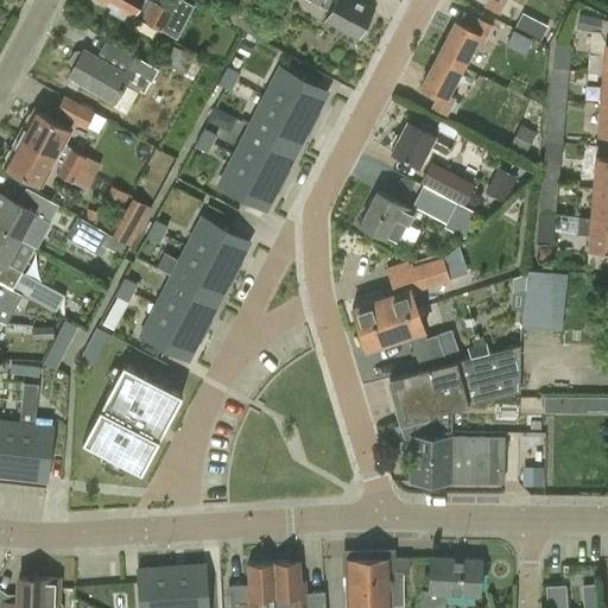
[(100,0),(113,7),(111,12),(130,21),(132,17),(140,0),(100,0)]
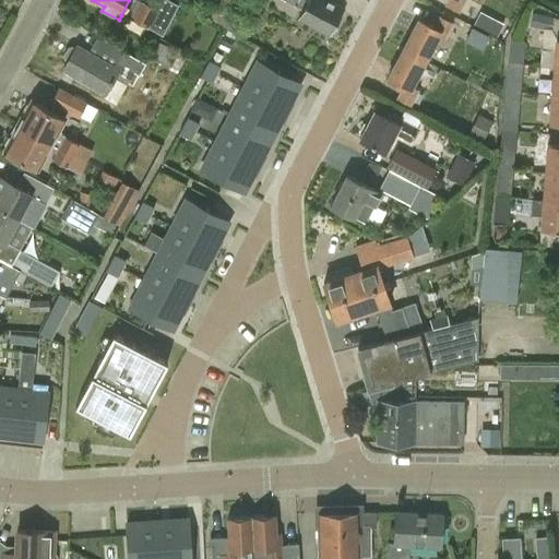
[(163,35),(179,3),(171,0),(155,0),(152,7),(142,1),(132,20),(163,35)]
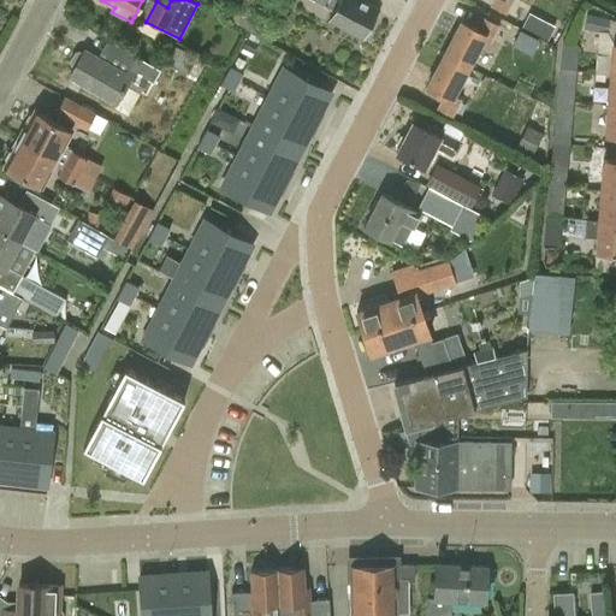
[(236,0),(227,19),(255,33),(271,0),(236,0)]
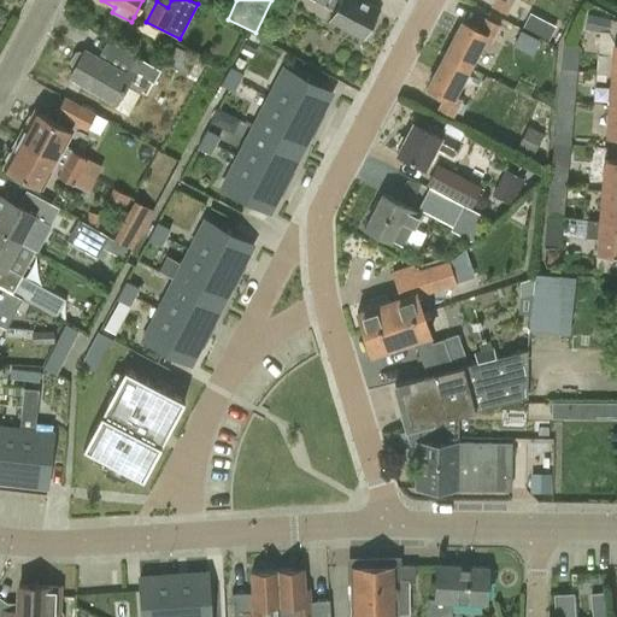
[(316,0),(334,10),(329,18),(363,36),(377,10),(359,0),(316,0)]
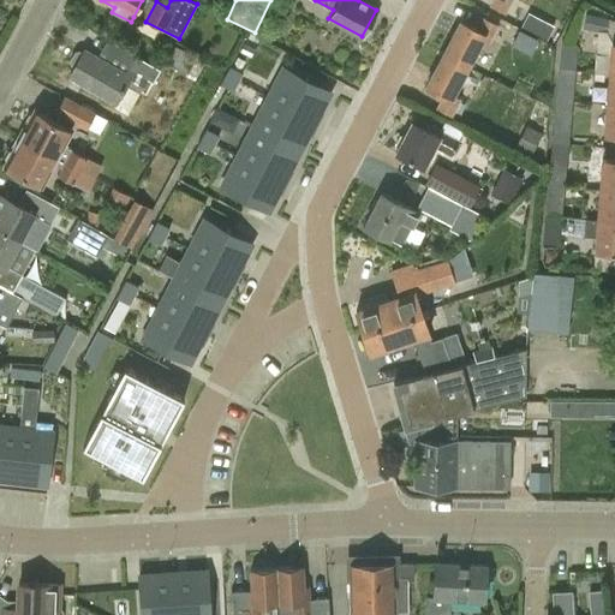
[(493,0),(490,6),(505,13),(511,0),(493,0)]
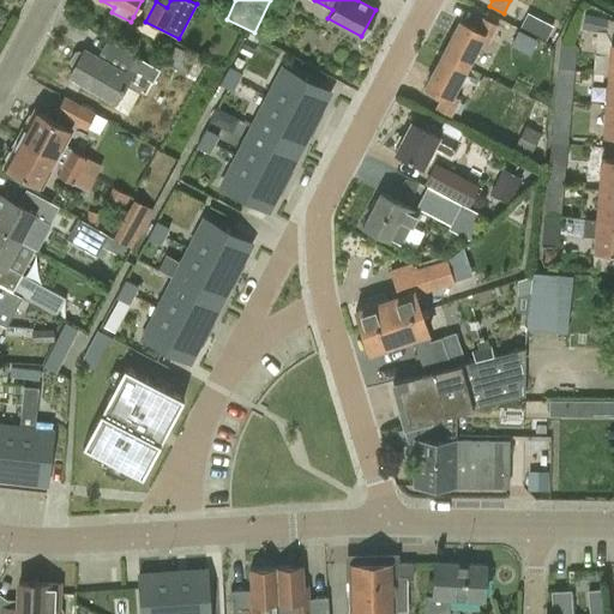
[(521,28),(547,37),(553,20),(528,12),(521,28)]
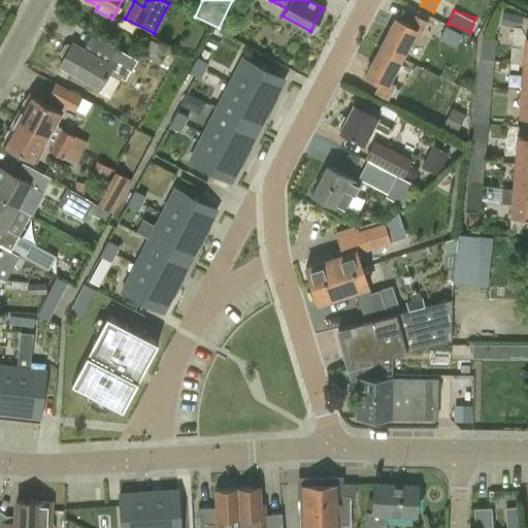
[(500,24),(515,26),(521,27),(522,17),(501,12),(500,24)]
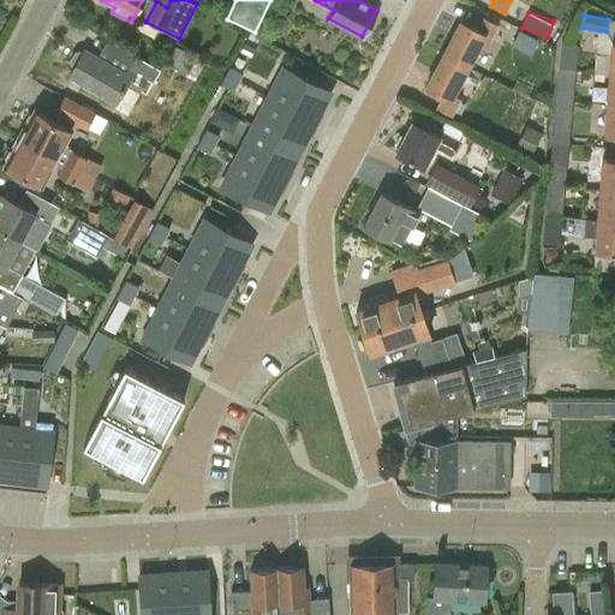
[(461,21),(445,54),(469,66),(483,40),(490,43),(499,24),(483,17),(477,29),(461,21)]
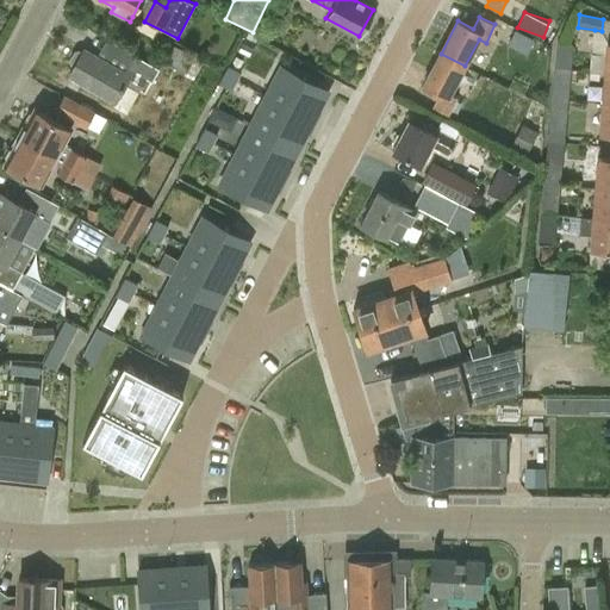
[(510,45),(529,51),(535,35),(515,29),(510,45)]
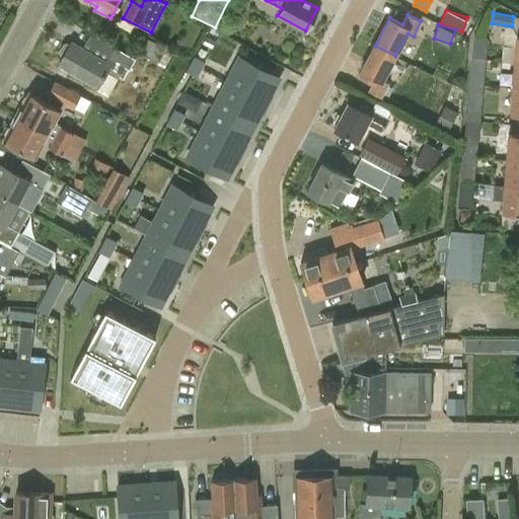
[(471,59),(486,60),(488,36),(473,35),(471,59)]
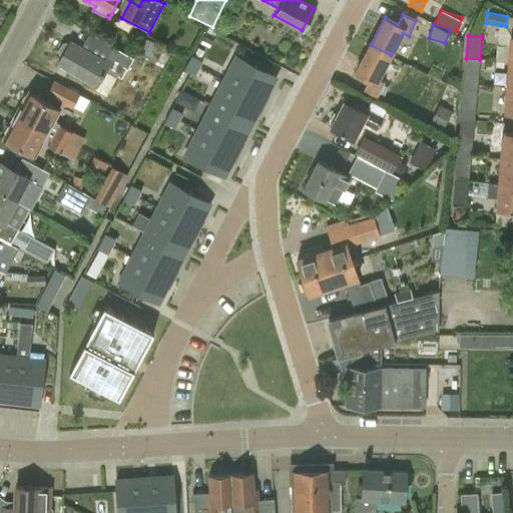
[(498,45),(496,59),(508,61),(508,62),(512,62),(512,35),(511,35),(509,46),(498,45)]
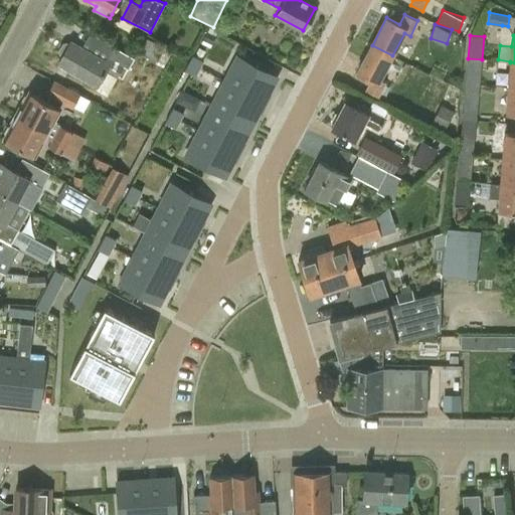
[(59,55),(62,57),(57,65),(96,87),(105,71),(115,76),(127,52),(118,47),(109,63),(70,42),(68,45),(65,43),(62,44),(58,51),(59,55)]
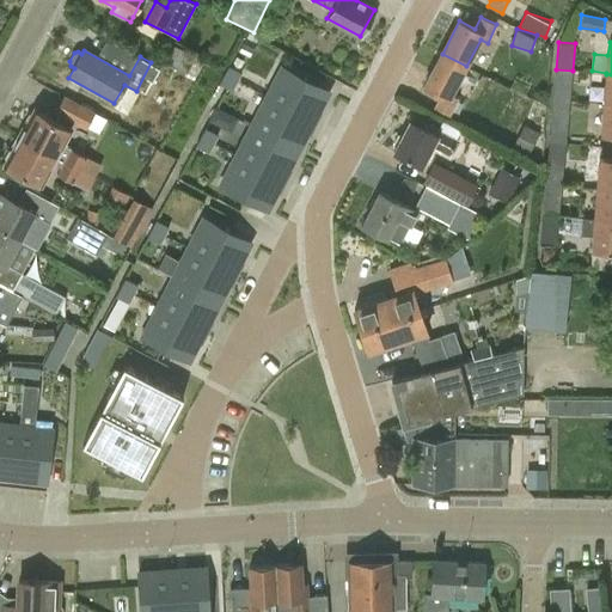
[(466,66),(442,54),(424,86),(440,95),(433,108),(450,115),(459,97),(452,93),(466,66)]
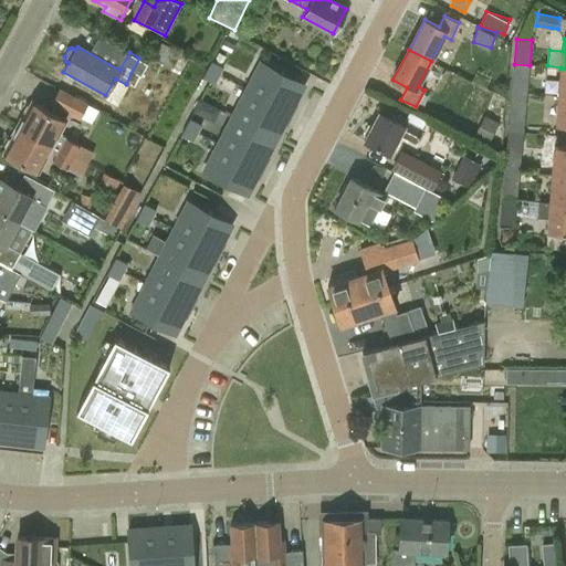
[(209,61),(205,69),(217,74),(220,66),(209,61)]
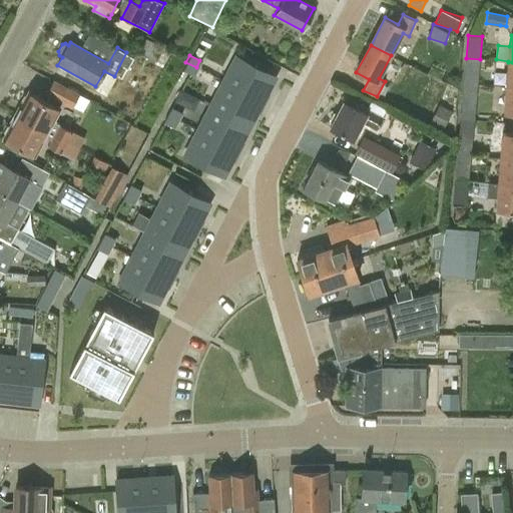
[(261,102),(275,77),(235,56),(222,81),(261,102)]
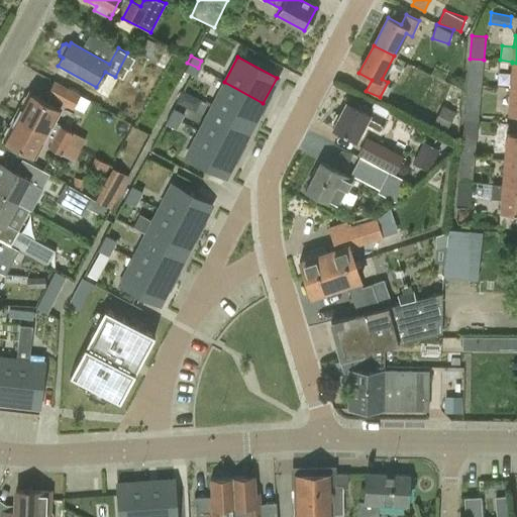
[(470,59),(467,84),(482,86),(484,60),(470,59)]
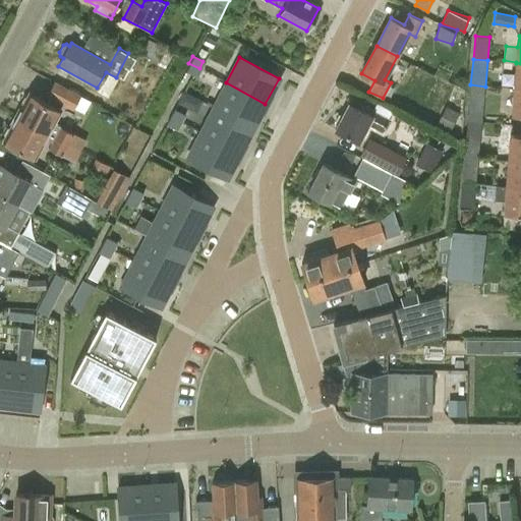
[(188,63),(184,70),(195,75),(199,68),(188,63)]
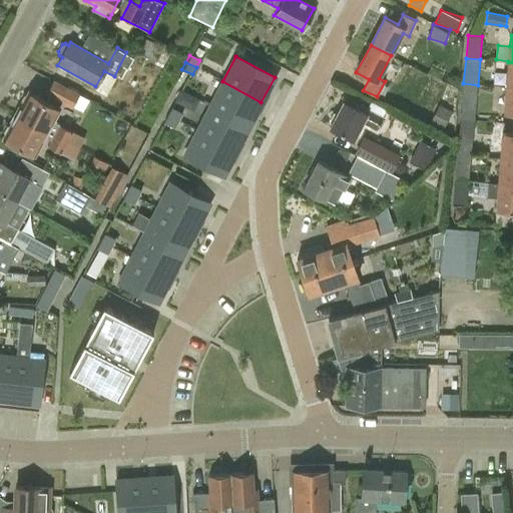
[(46,93),(72,107),(79,94),(53,80),(46,93)]
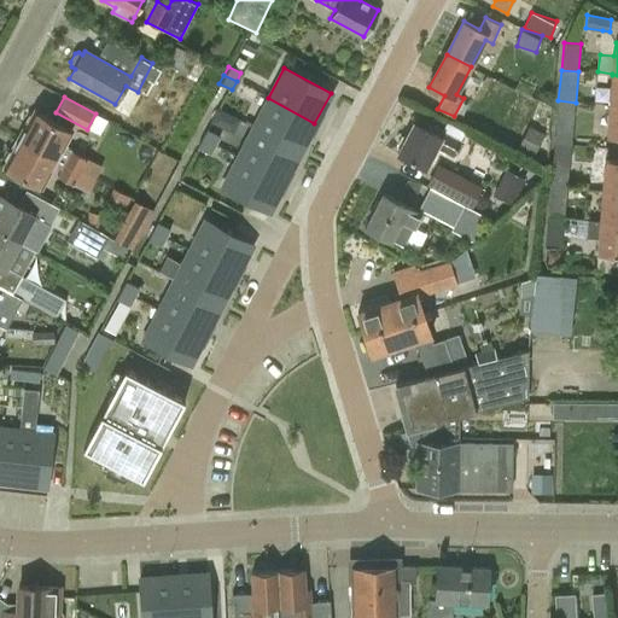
[(298,152),(314,123),(268,98),(252,128),(298,152)]
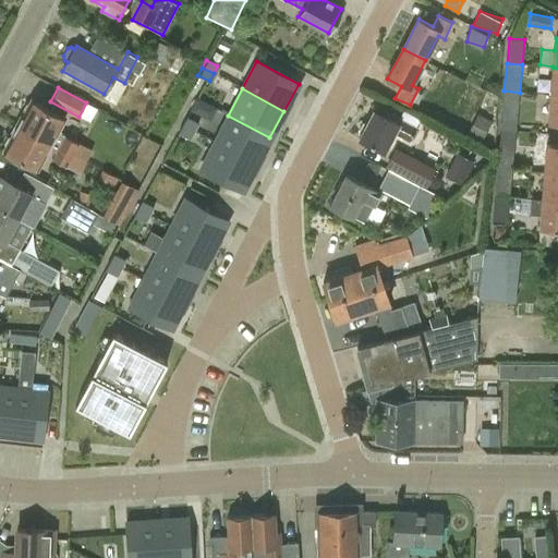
[(557,95),(550,95),(548,122),(557,122),(557,95)]
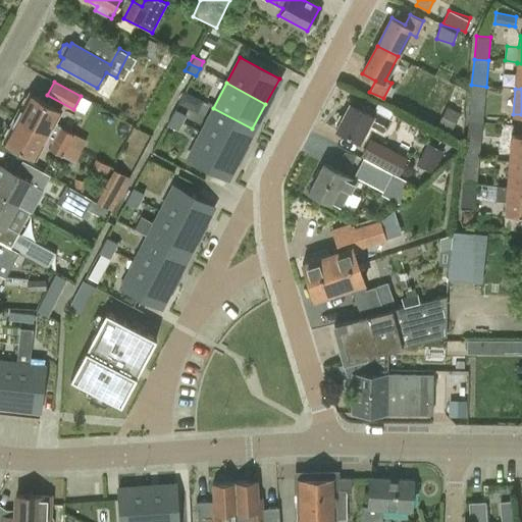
[(185,91),(177,107),(195,114),(202,98),(185,91)]
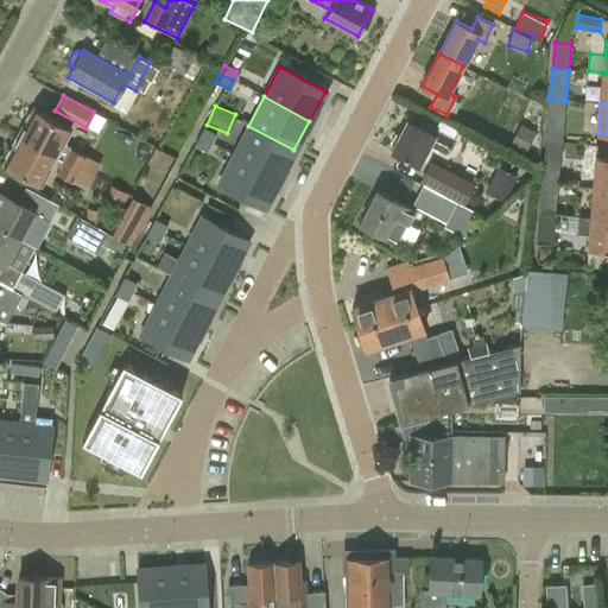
[(26,125),(20,137),(94,176),(101,163),(62,143),(70,127),(35,109),(33,113),(27,113),(24,121),(26,125)]
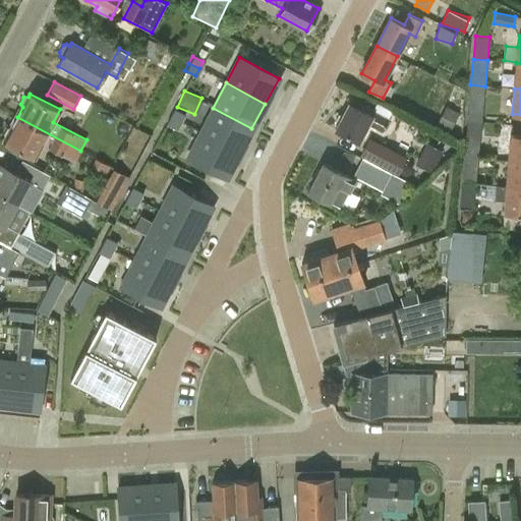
[(187,112),(184,120),(203,125),(210,103),(201,101),(197,115),(187,112)]
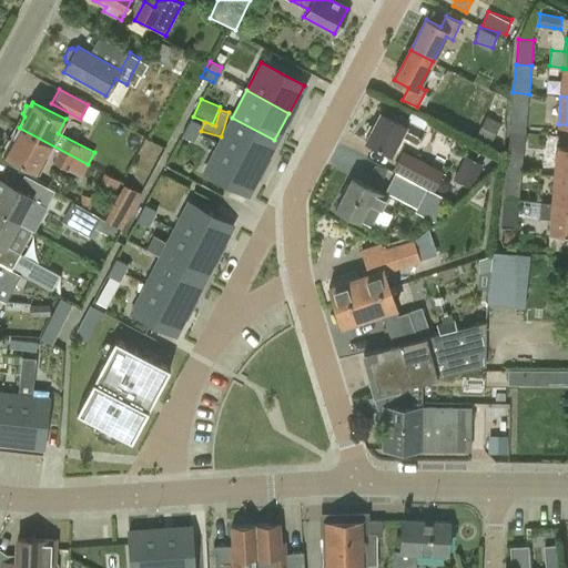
[(379,112),(373,127),(369,125),(365,134),(367,135),(365,141),(392,154),(402,135),(417,143),(424,129),(395,114),(393,119),(379,112)]
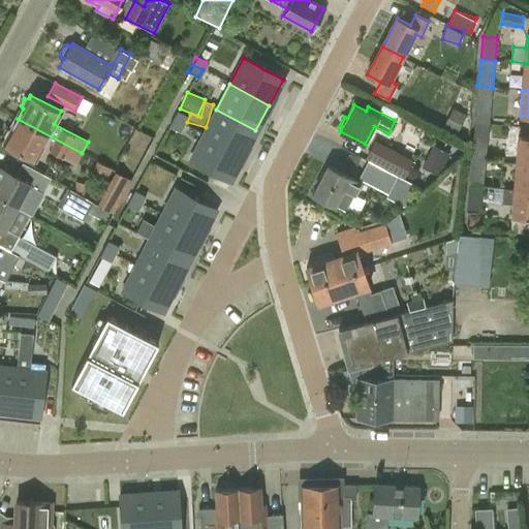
[(203,134),(242,156),(255,130),(216,110),(203,134)]
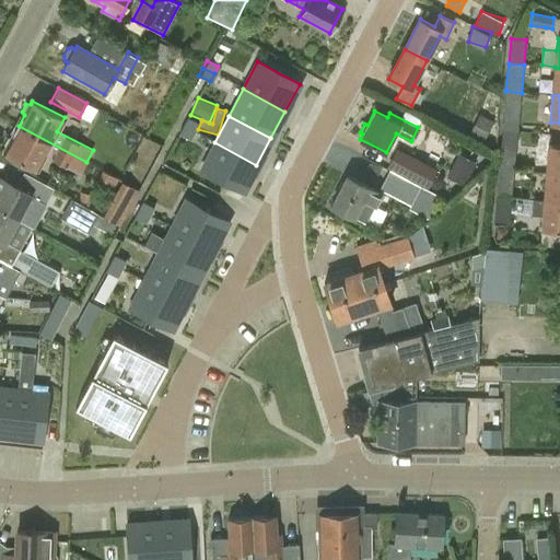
[(186,117),(182,125),(193,131),(197,124),(186,117)]
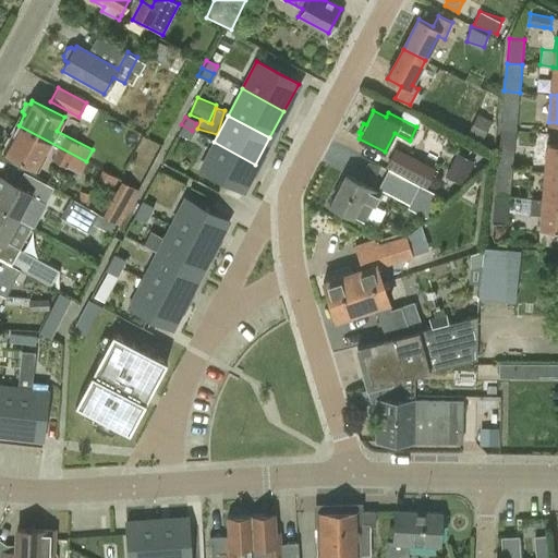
[(181,124),(177,132),(189,138),(192,131),(181,124)]
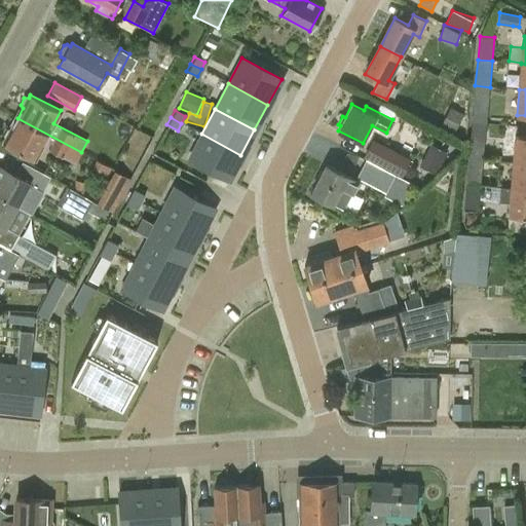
[(17,118),(11,129),(7,129),(4,136),(6,140),(5,142),(35,158),(44,140),(51,143),(48,150),(75,164),(81,152),(17,118)]
